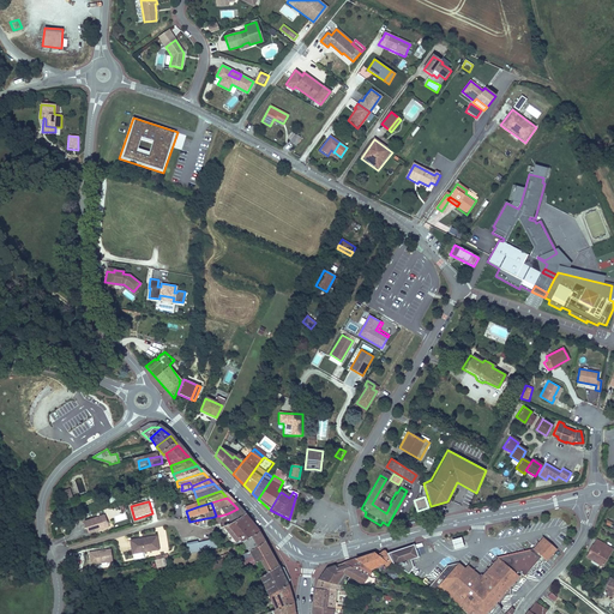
[(234,527),(246,518),(238,509),(228,513),(224,515),(229,522),(222,524),(220,516),(216,516),(214,517),(216,522),(220,529),(222,528),(223,531),(234,527)]
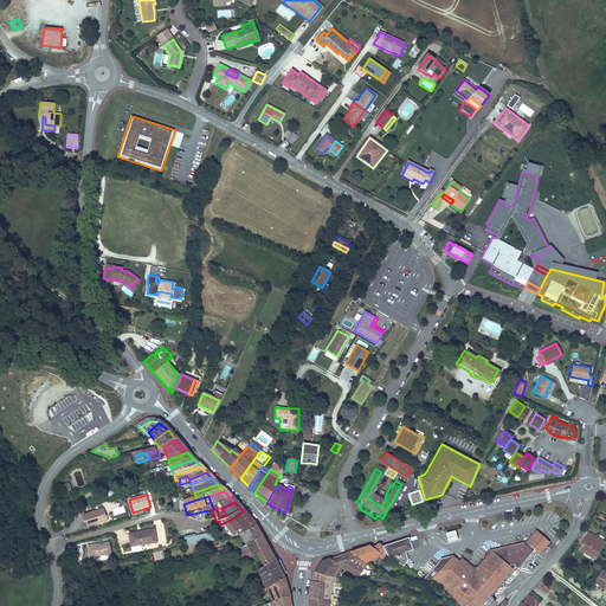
[(111,510),(115,521),(128,516),(124,505),(111,510)]
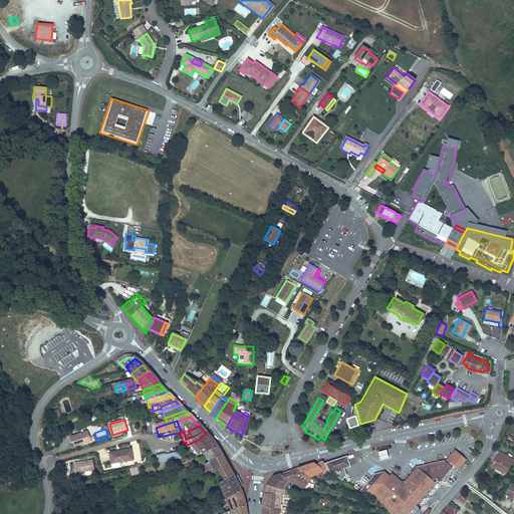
[(73,446),(91,441),(88,431),(70,437),(73,446)]
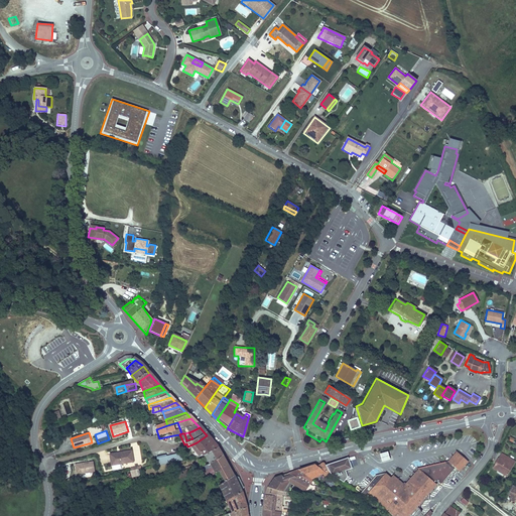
[(192,453),(201,449),(212,441),(207,435),(197,442),(187,446),(192,453)]
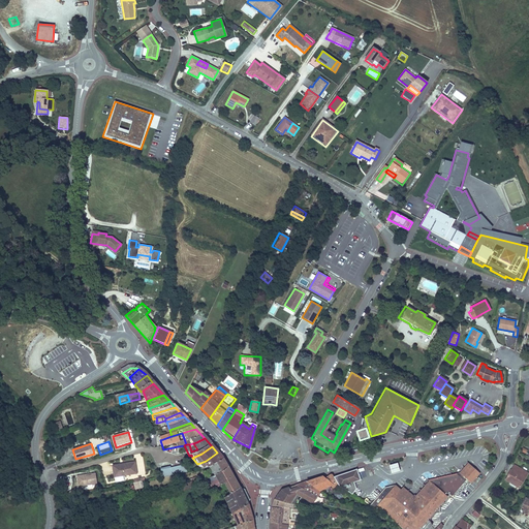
[(205,472),(212,471),(224,462),(217,453),(206,461),(197,464),(205,472)]
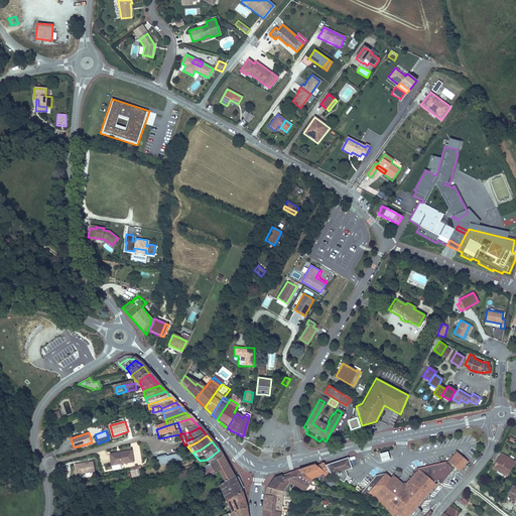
[(133,462),(131,450),(111,454),(112,460),(110,460),(111,466),(133,462)]
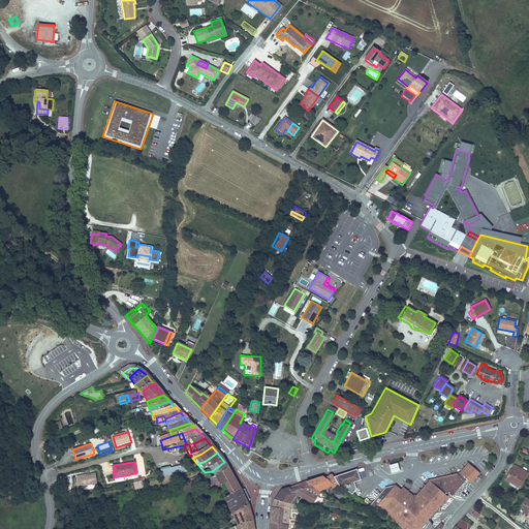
[(212,471),(216,479),(229,470),(224,462),(212,471)]
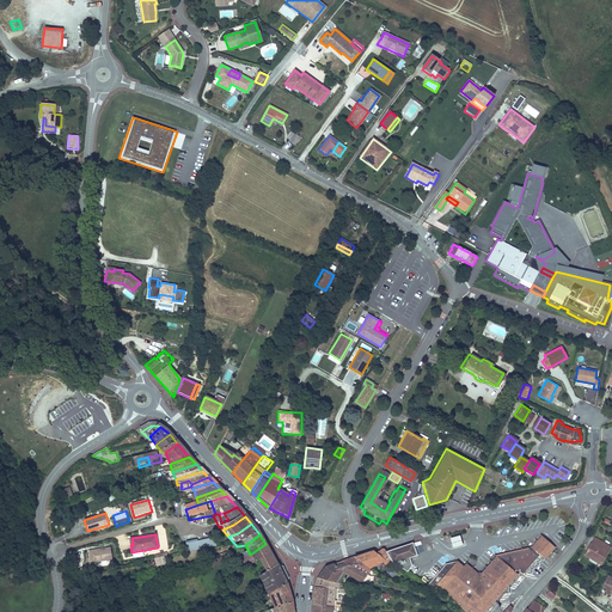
[(452,549),(461,545),(460,540),(459,534),(448,538),(450,543),(452,549)]
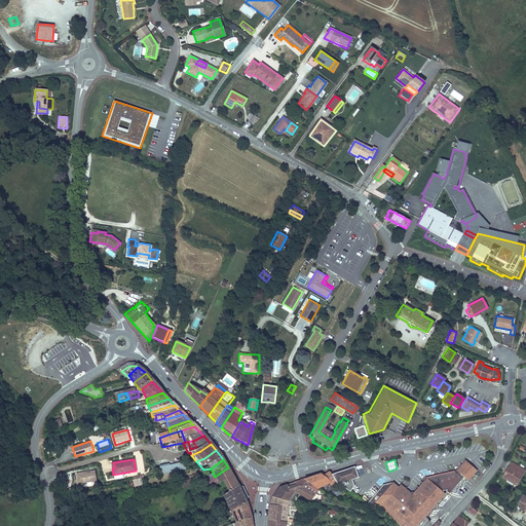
[(462,474),(467,479),(476,470),(464,460),(456,470),(462,474)]
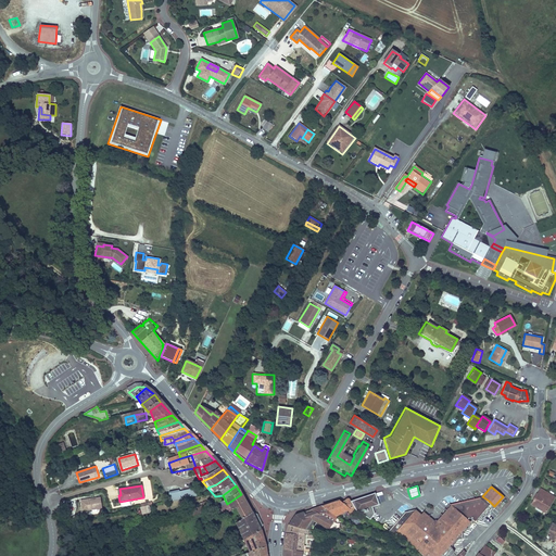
[(189,495),(196,494),(194,489),(178,491),(178,490),(167,492),(168,500),(177,497),(189,495)]
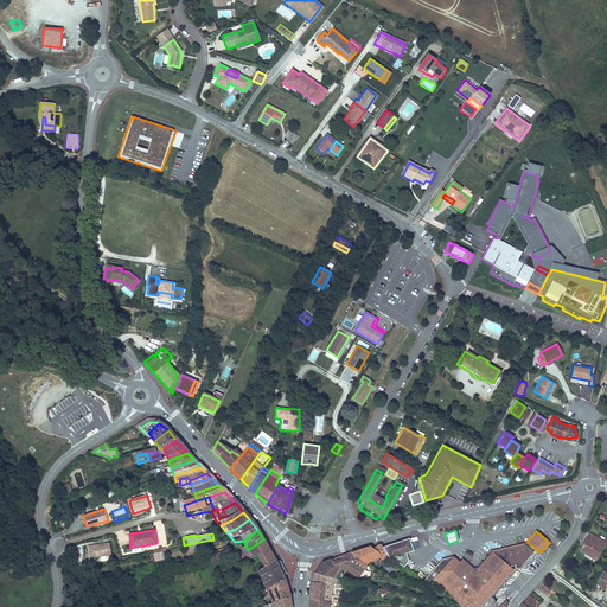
[(406,554),(413,551),(410,543),(409,540),(409,538),(382,548),(387,555),(389,558),(391,558),(404,567),(408,561),(406,554)]
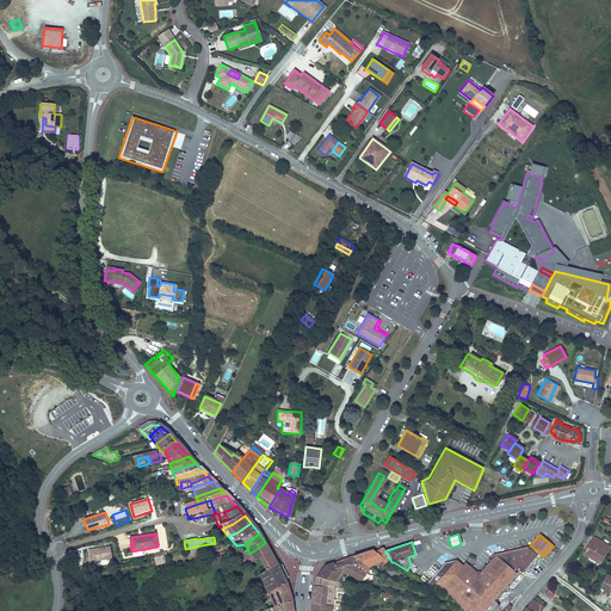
[(584,555),(598,563),(609,547),(600,542),(597,547),(591,542),(584,555)]
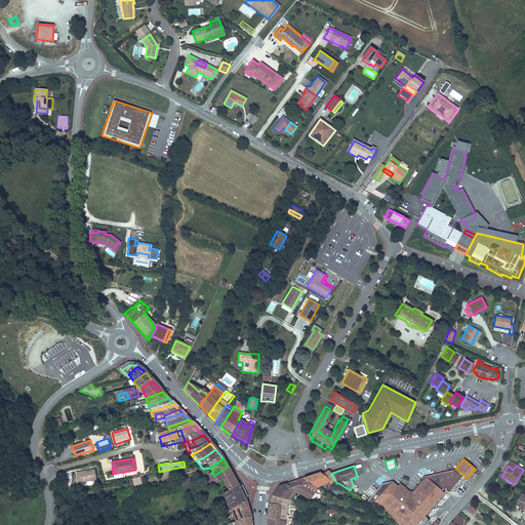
[(242,494),(236,481),(228,467),(214,476),(205,479),(210,489),(216,487),(230,514),(247,505),(244,498),(245,498),(243,493),(242,494)]
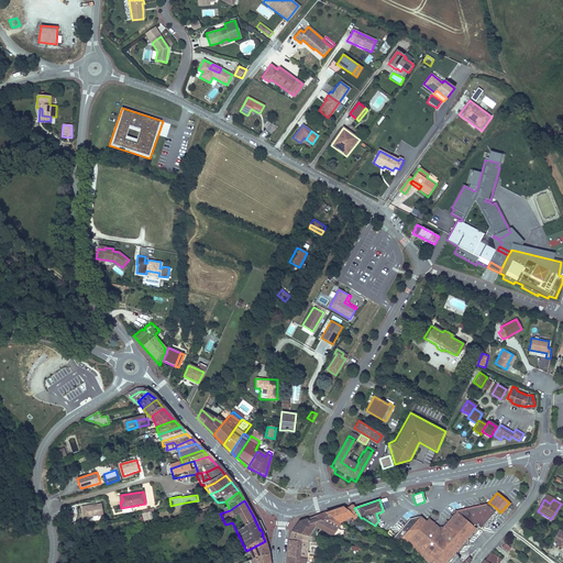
[(476,525),(481,528),(495,512),(495,507),(488,503),(455,510),(438,531),(421,516),(410,518),(393,538),(396,540),(397,539),(399,541),(400,539),(427,562),(444,562),(445,562),(452,562),(456,558),(455,552),(462,544),(466,545),(467,540),(466,539),(476,529),(474,527),(476,525)]
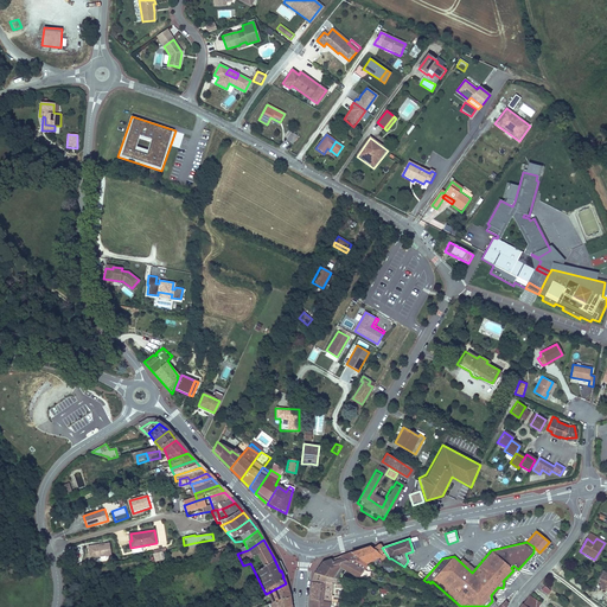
[(110,555),(109,543),(103,544),(104,545),(97,547),(97,544),(88,547),(89,556),(94,556),(94,557),(106,555),(106,556),(110,555)]
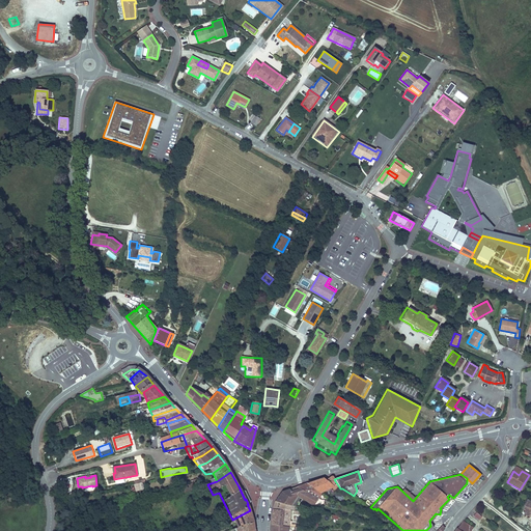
[(338,485),(334,479),(333,476),(331,476),(325,480),(334,487),(338,485)]
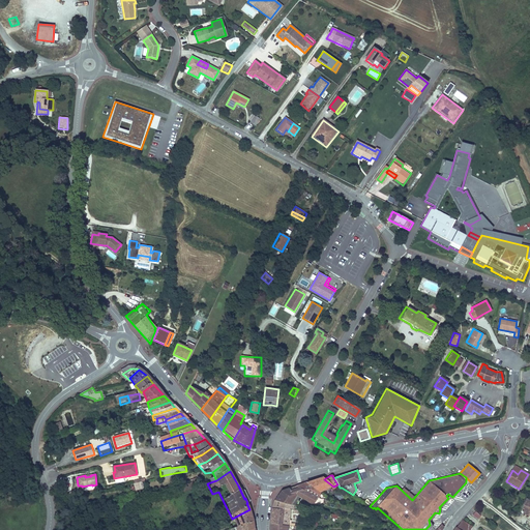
[(326,490),(332,488),(333,487),(324,479),(322,477),(305,483),(320,493),(323,492),(326,490)]
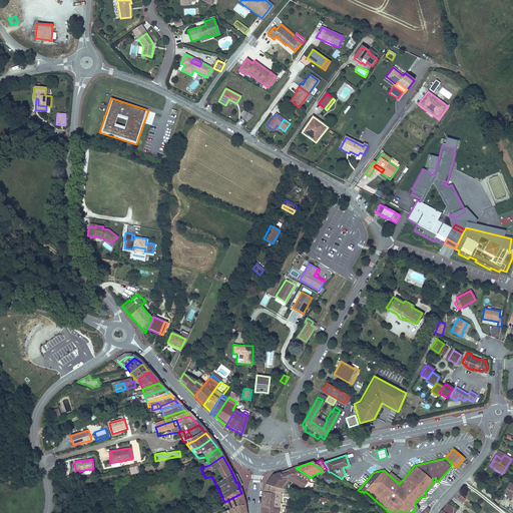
[(176,475),(188,472),(187,467),(180,469),(175,470),(176,475)]
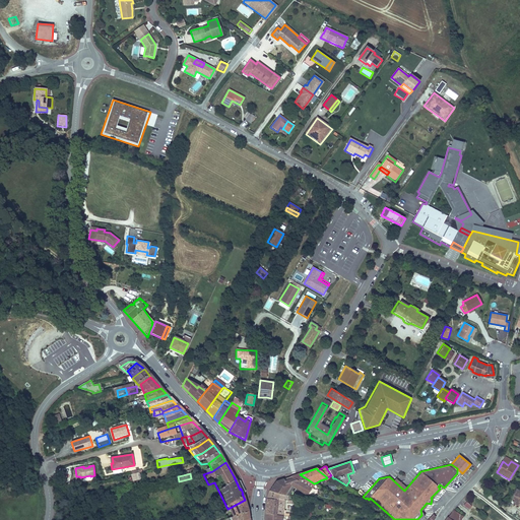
[(316,484),(314,483),(300,474),(299,473),(289,477),(312,489),(313,489),(316,484)]
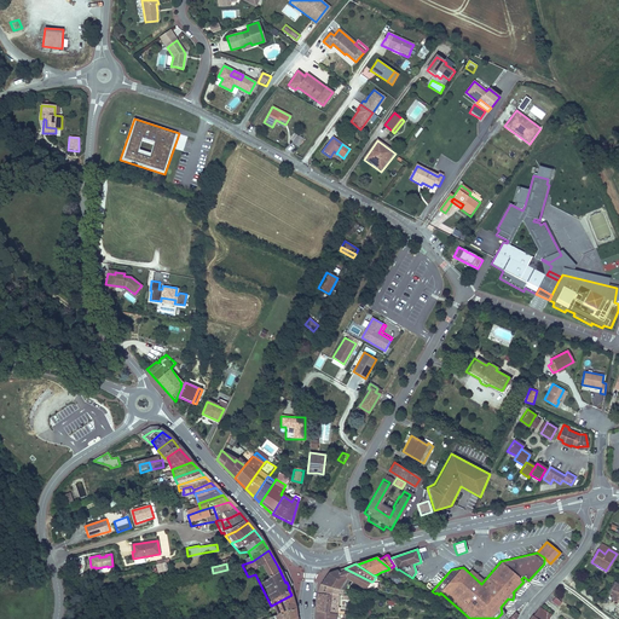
[(371,582),(345,568),(335,571),(346,579),(365,590),(371,582)]
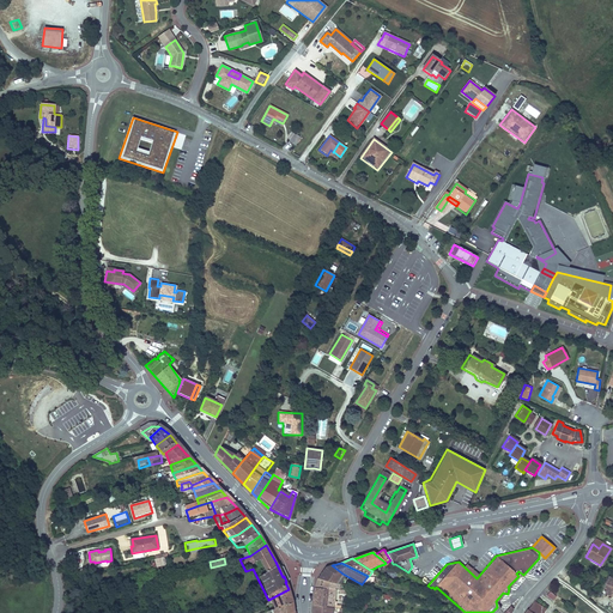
[(224,570),(223,569),(228,568),(225,564),(211,568),(206,569),(207,572),(211,572),(211,574),(217,572),(224,570)]
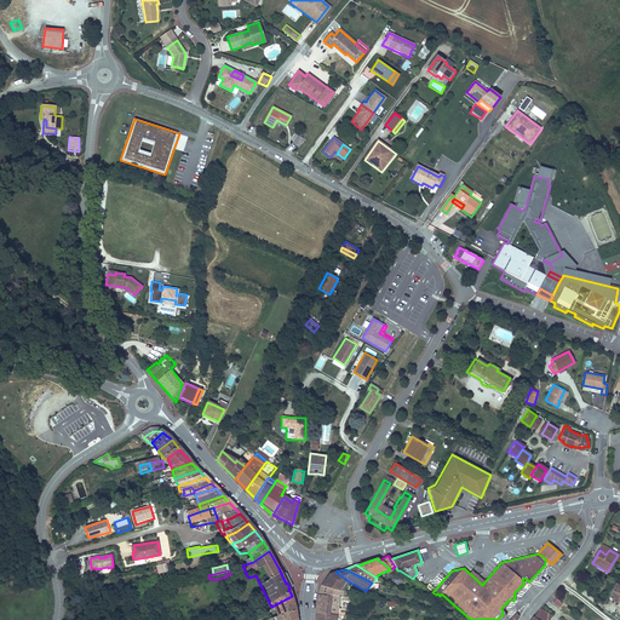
[(340,591),(346,580),(336,572),(328,575),(323,581),(320,586),(332,590),(339,591),(340,591)]
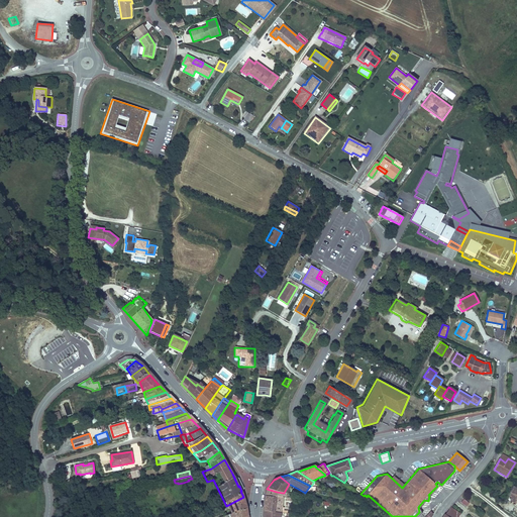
[(283,493),(277,492),(267,489),(265,496),(276,498),(284,497),(286,498),(287,494),(284,493),(283,493)]
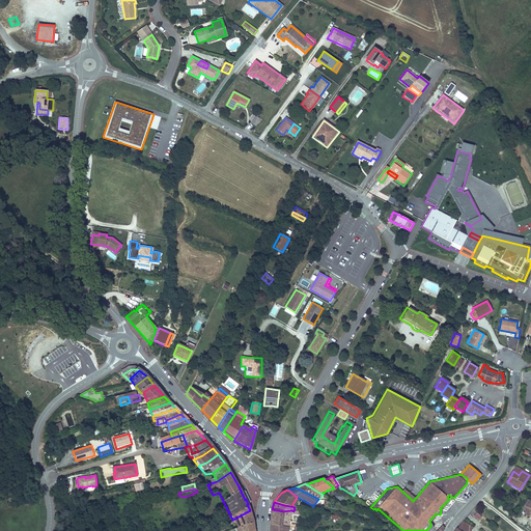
[(284,526),(289,526),(291,510),(283,511),(272,509),(270,525),(283,529),(284,526)]
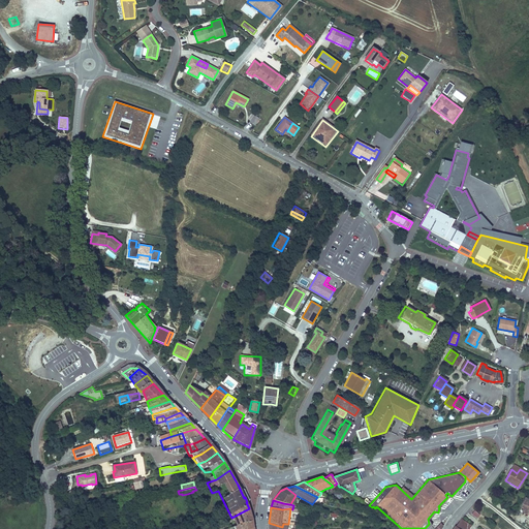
[(237,528),(238,528),(254,524),(249,508),(231,518),(230,518),(237,528)]
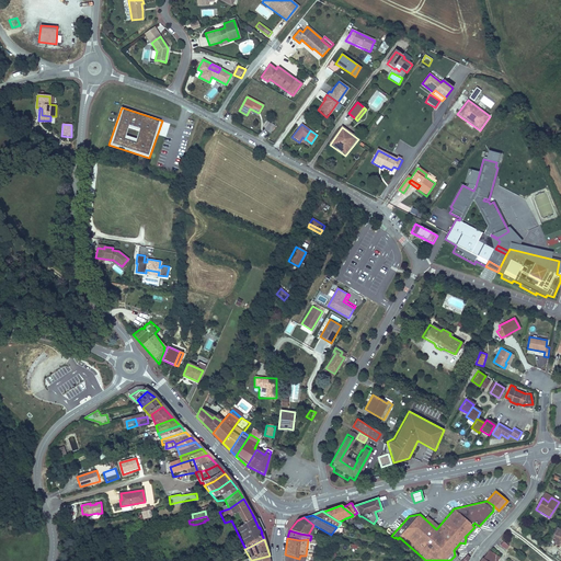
[(480,560),(496,560),(499,558),(488,551),(480,560)]
